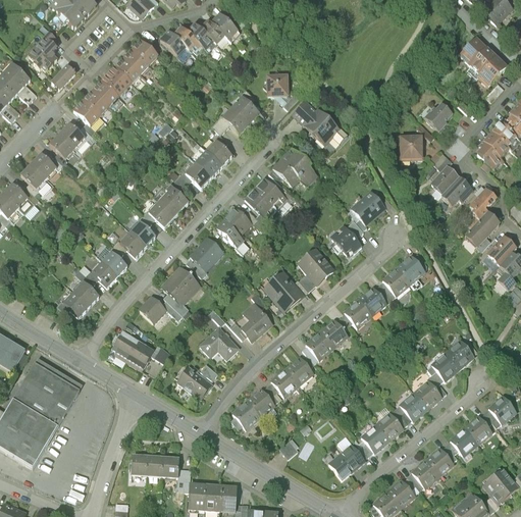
[(61,0),(55,7),(75,27),(99,2),(96,0),(61,0)]
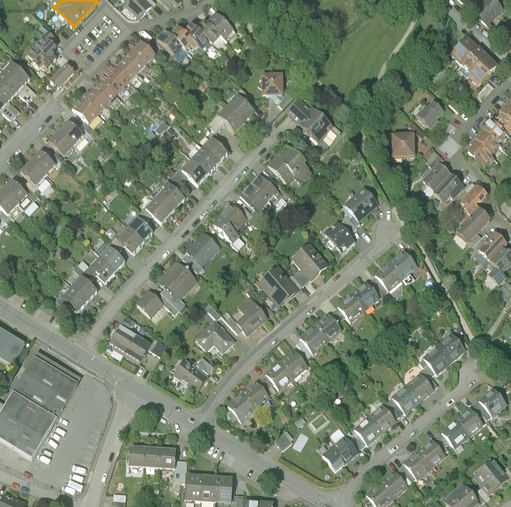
[(126,0),(124,2),(140,17),(153,2),(151,0),(126,0)]
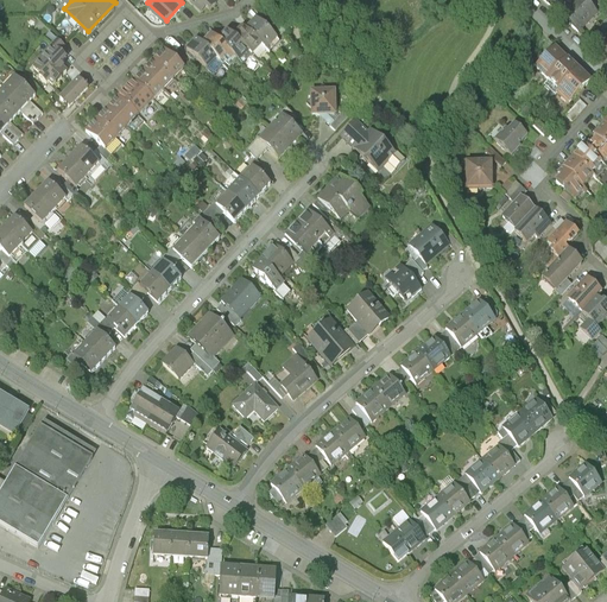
[(560,10),(579,27),(598,7),(589,0),(568,0),(560,10)]
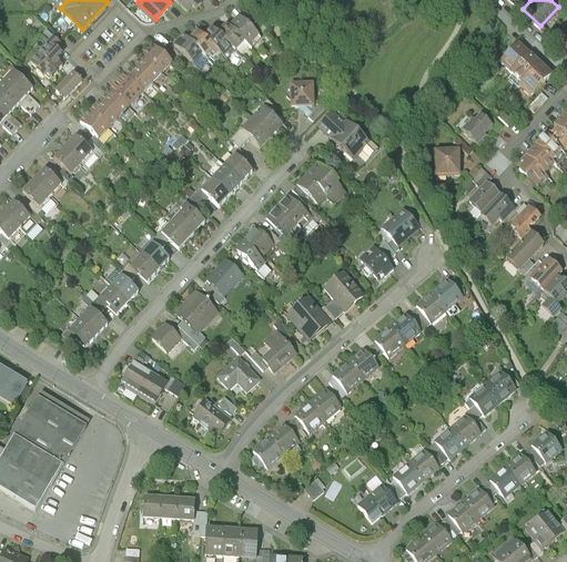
[(231,22),(247,37),(253,43),(263,33),(240,12),(231,22)]
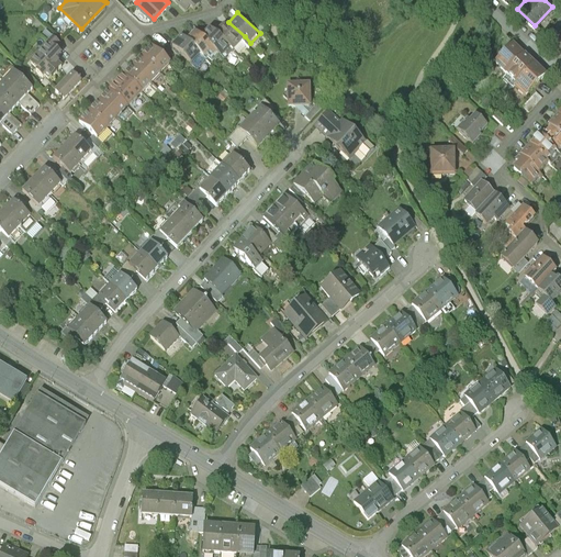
[(216,29),(234,46),(235,46),(245,36),(228,22),(225,19),(216,29)]
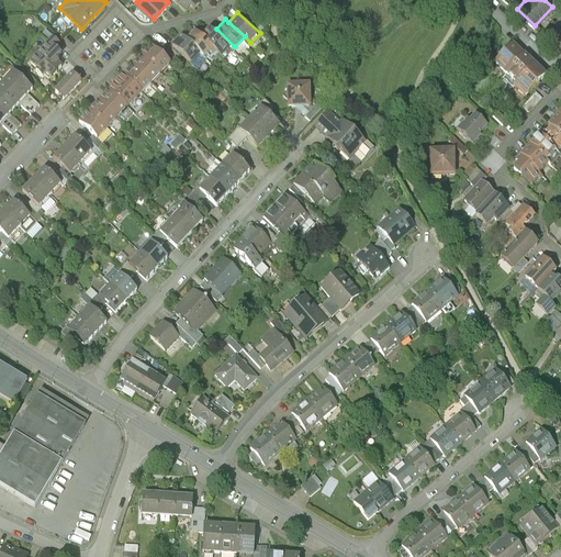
[(202,32),(221,49),(226,54),(234,46),(216,29),(211,23),(202,32)]
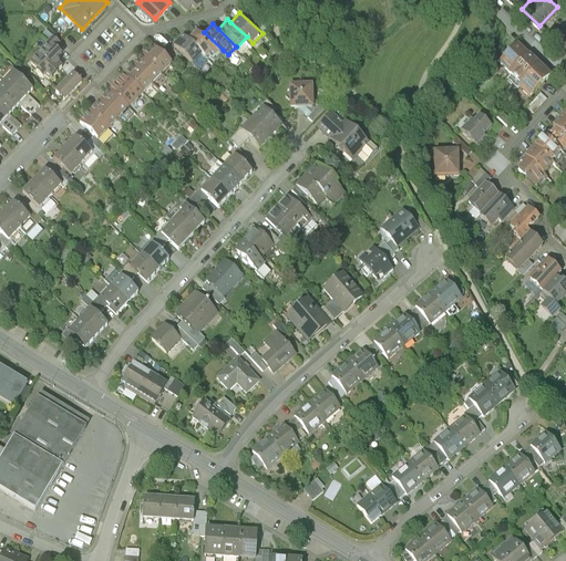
[(553,38),(565,50),(565,24),(563,28),(553,38)]
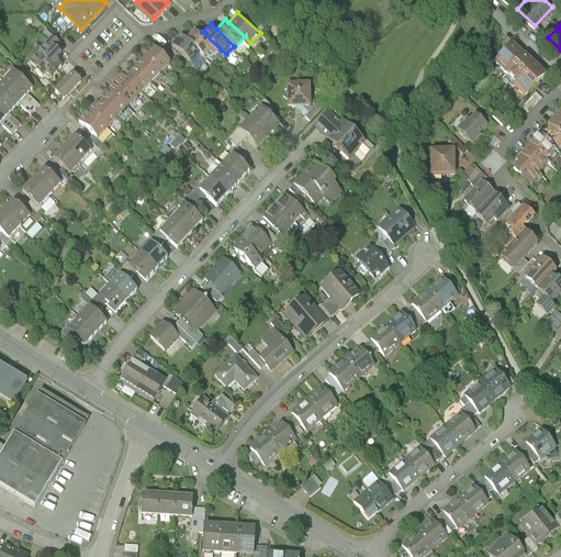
[(197,26),(188,35),(208,55),(210,53),(214,57),(221,49),(202,32),(197,26)]
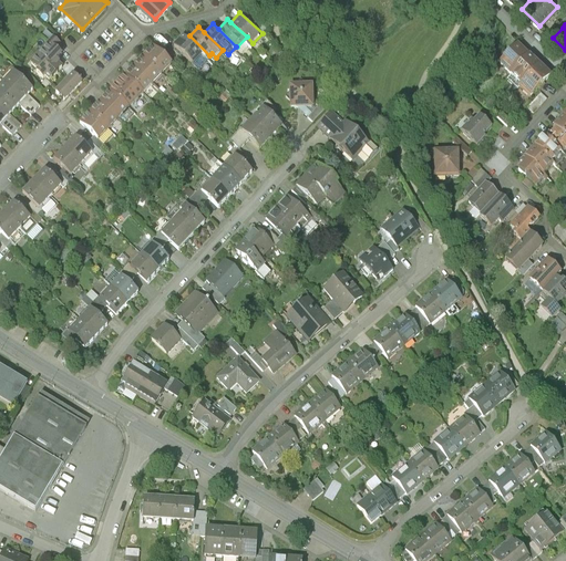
[(48,71),(52,74),(64,61),(58,55),(64,49),(62,47),(67,42),(54,31),(30,56),(39,64),(37,66),(44,74),(48,71)]
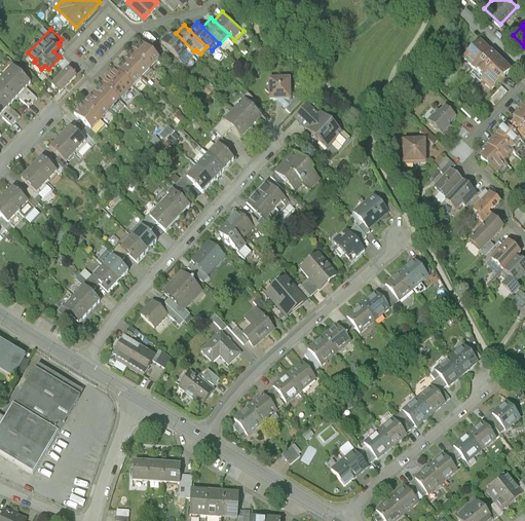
[(172,48),(185,61),(194,51),(176,33),(171,29),(161,38),(172,48)]
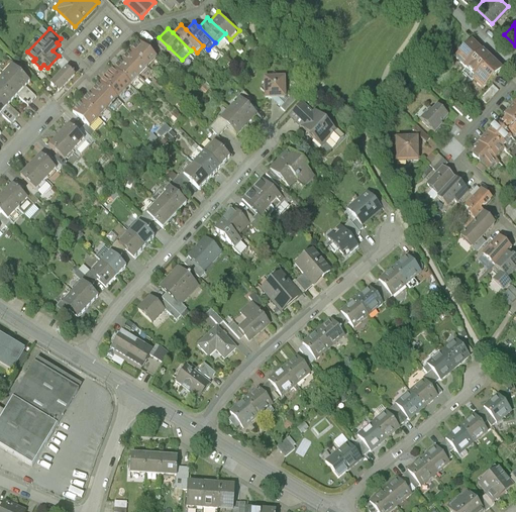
[(463,63),(481,44),(471,34),(453,53),(463,63)]
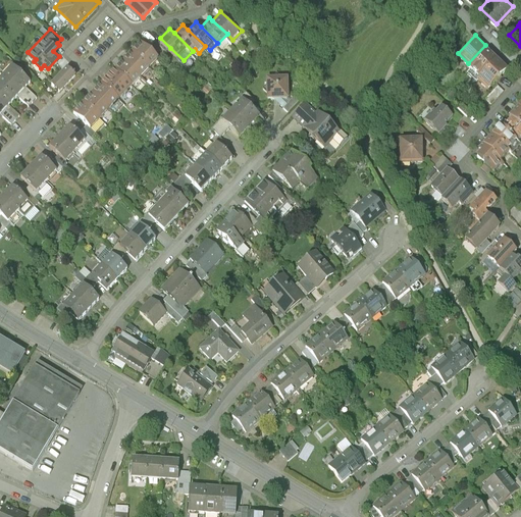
[(142,37),(135,44),(153,61),(160,54),(151,45),(142,37)]
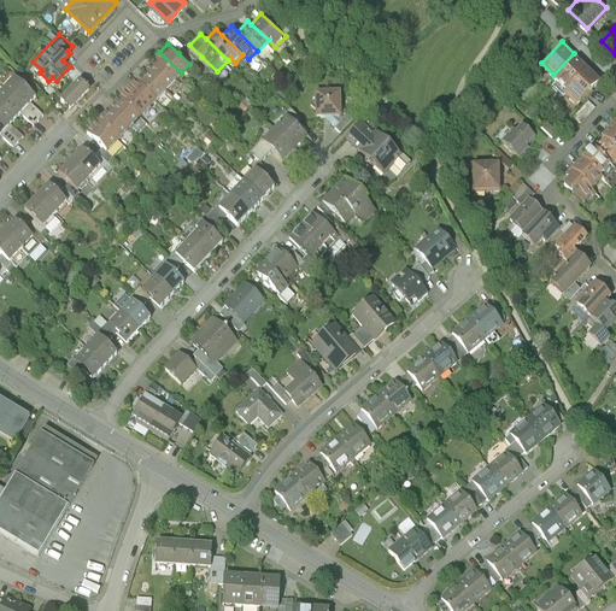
[(201,57),(189,45),(188,43),(179,53),(189,64),(192,66),(201,57)]
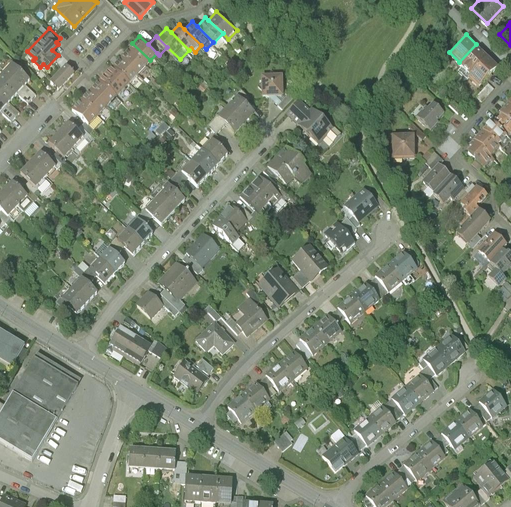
[(132,43),(123,53),(141,70),(150,60),(132,43)]
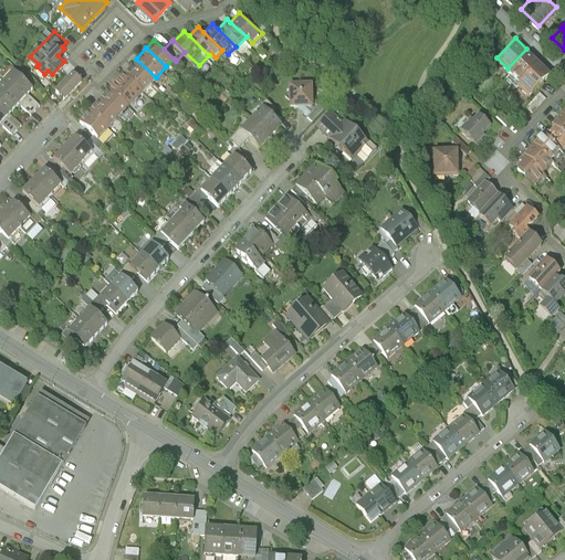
[(518,78),(536,59),(526,49),(508,69),(518,78)]
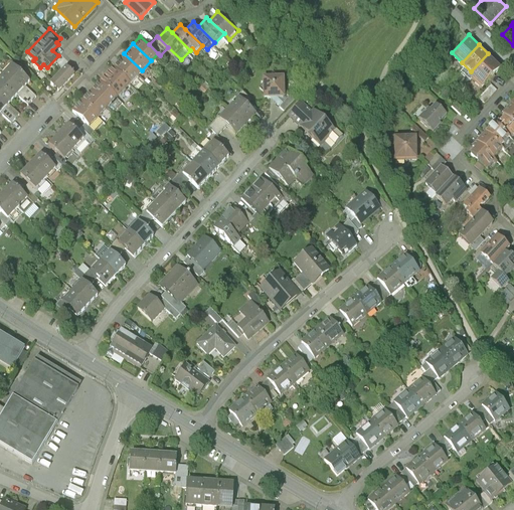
[(124,53),(115,63),(133,79),(142,70),(124,53)]
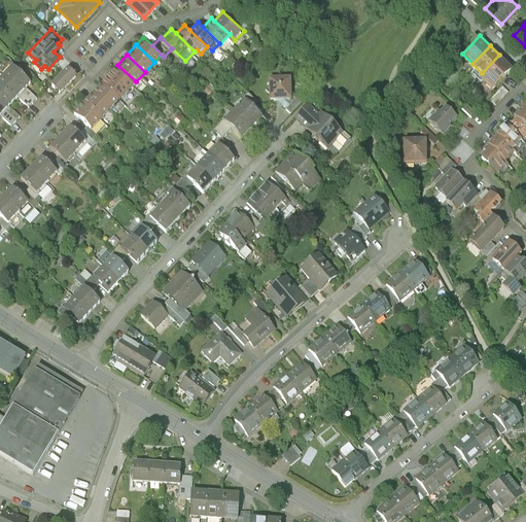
[(481,75),(492,85),(511,65),(499,55),(482,73),(481,75)]
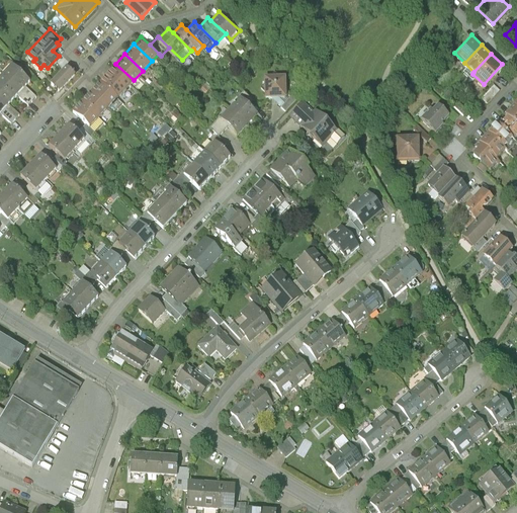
[(13,61),(4,70),(22,87),(26,83),(31,78),(13,61)]
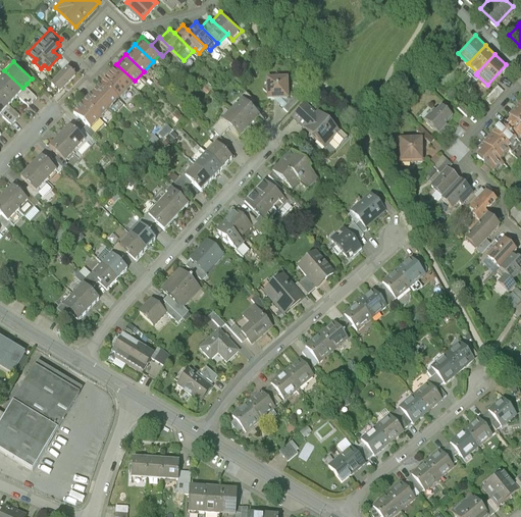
[(51,81),(60,89),(77,70),(68,62),(51,81)]
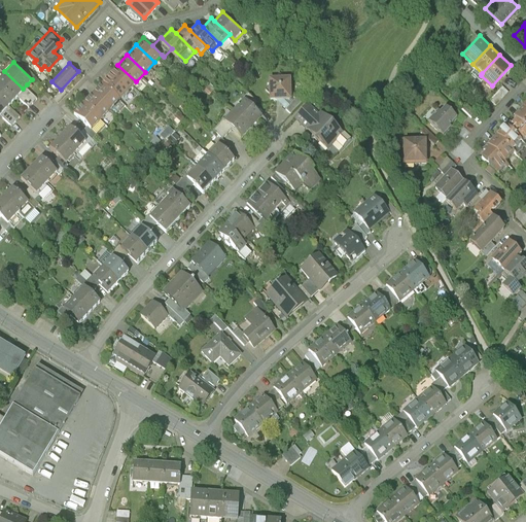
[(117,65),(104,78),(121,96),(136,81),(117,65)]
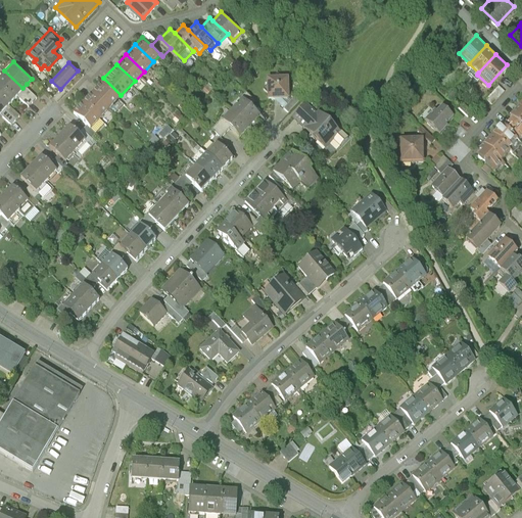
[(4,71),(0,75),(0,83),(14,97),(18,93),(22,88),(4,71)]
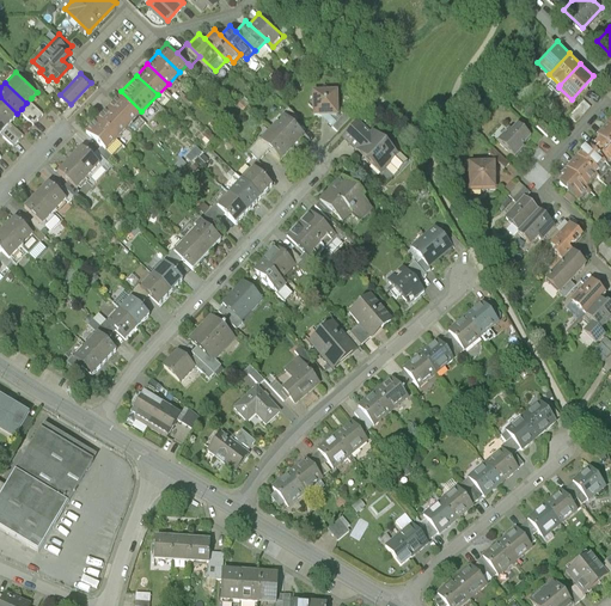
[(315,86),(315,112),(341,112),(341,86),(315,86)]
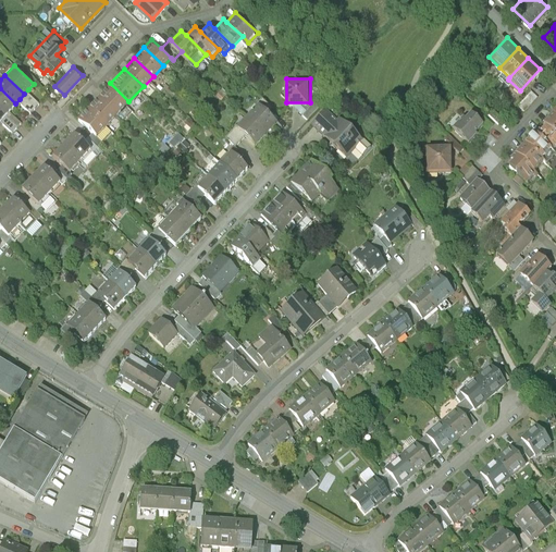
[(110,83),(101,92),(121,110),(128,101),(110,83)]
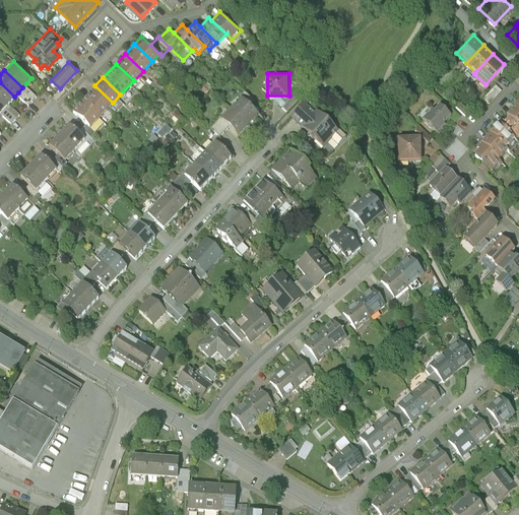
[(0,82),(0,100),(6,106),(9,102),(14,97),(0,82)]
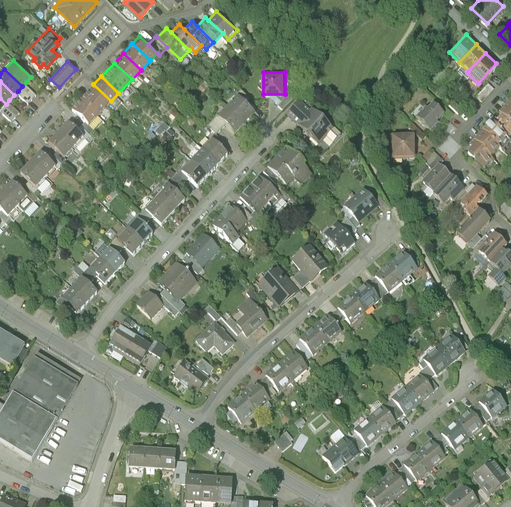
[(204,90),(207,86),(203,81),(199,85),(204,90)]
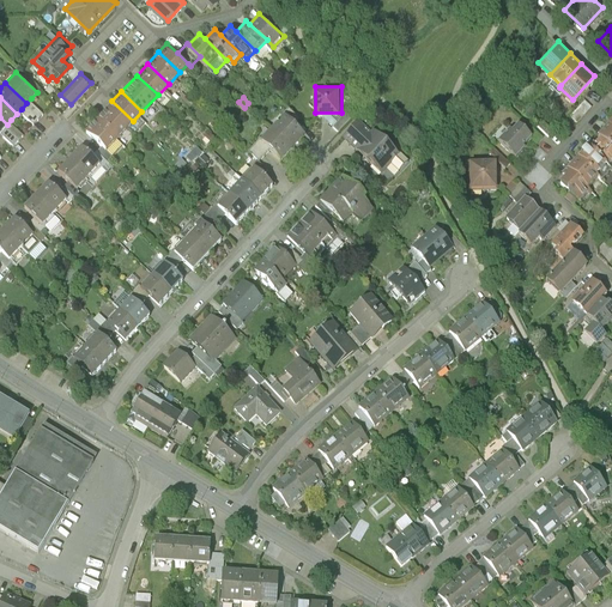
[(26,103),(22,109),(34,121),(43,110),(31,98),(26,103)]
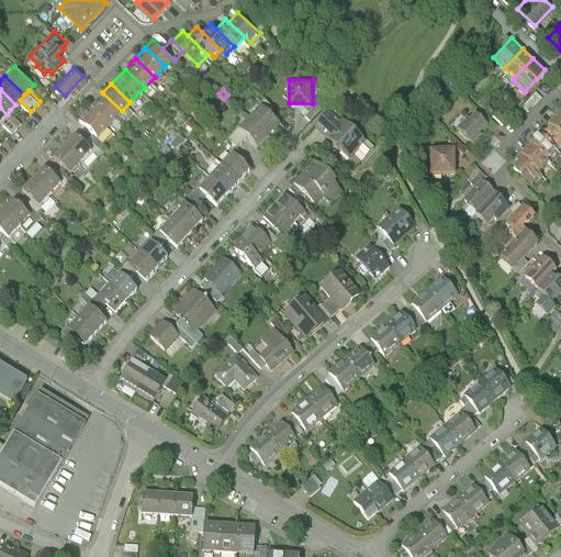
[(102,92),(91,103),(111,122),(122,111),(102,92)]
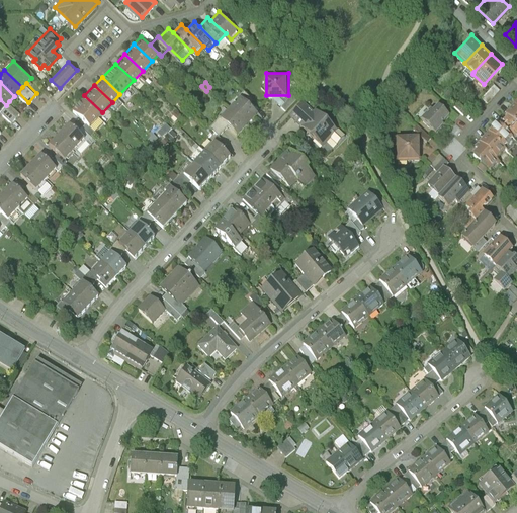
[(294,90),(282,104),(286,108),(298,95),(294,90)]
